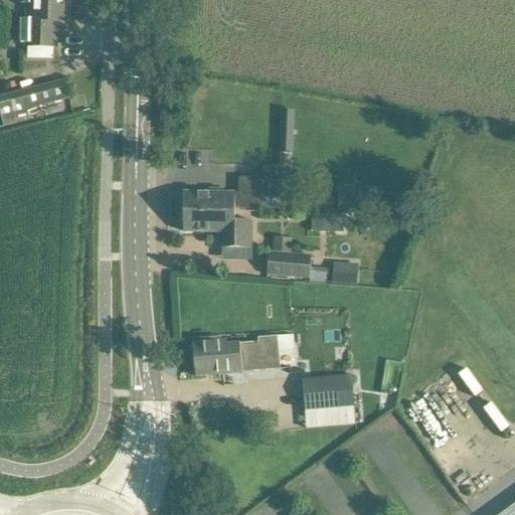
[(67,21),(67,0),(21,0),(21,3),(25,3),(25,19),(21,18),(20,42),(25,42),(24,45),(27,46),(55,46),(56,21),(67,21)]
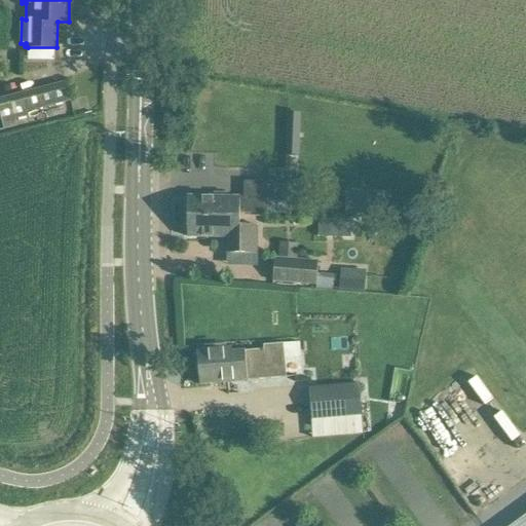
[(0,114),(4,129),(17,126),(15,120),(28,116),(27,112),(72,101),(68,85),(0,103),(0,114)]
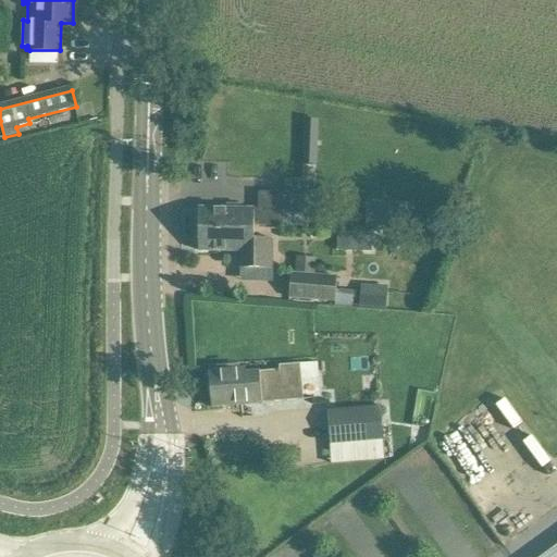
[(318,168),(321,122),(304,120),(299,166),(318,168)]
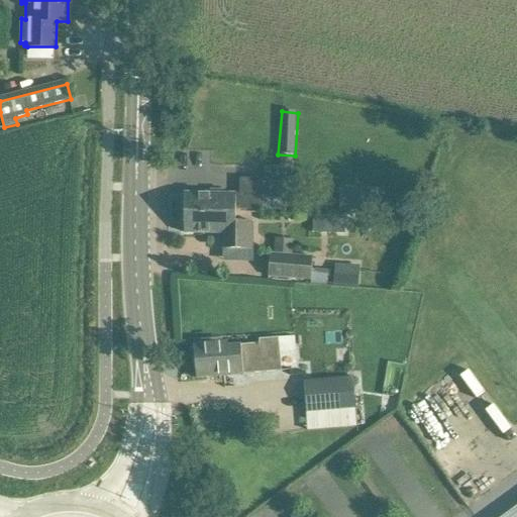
[(269,195),(268,179),(240,179),(240,194),(236,194),(185,193),(185,213),(236,213),(236,210),(263,210),(263,195),(269,195)]
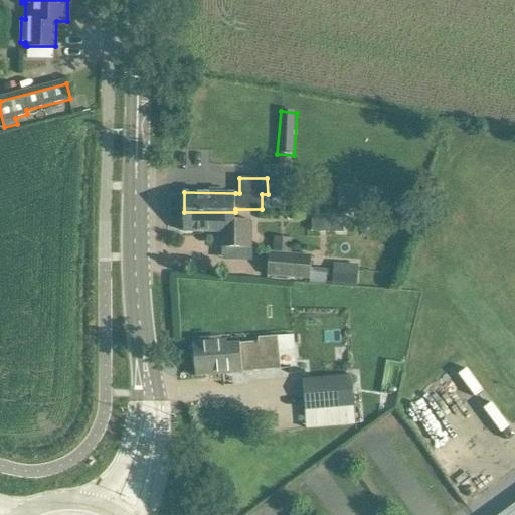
[(382,191),(340,191),(339,213),(382,214),(382,191)]
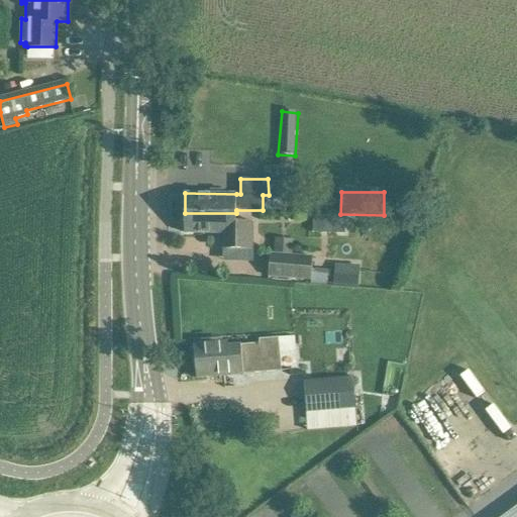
[(252,249),(253,228),(253,222),(236,221),(236,213),(185,213),(185,233),(225,233),(225,249),(252,249)]
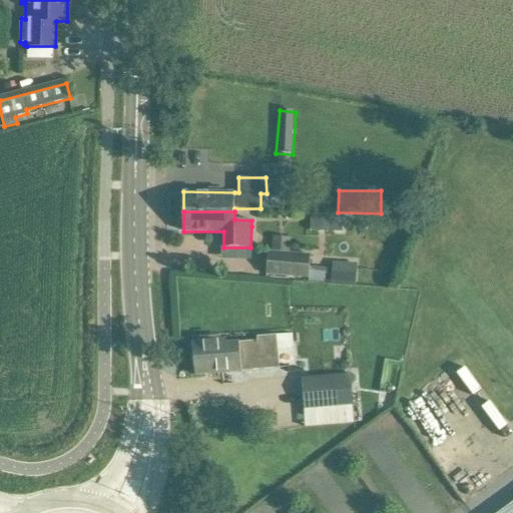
[(289,253),(291,238),(273,236),(272,252),(269,252),(267,275),(309,278),(309,283),(326,285),(327,270),(310,268),(311,255),(289,253)]
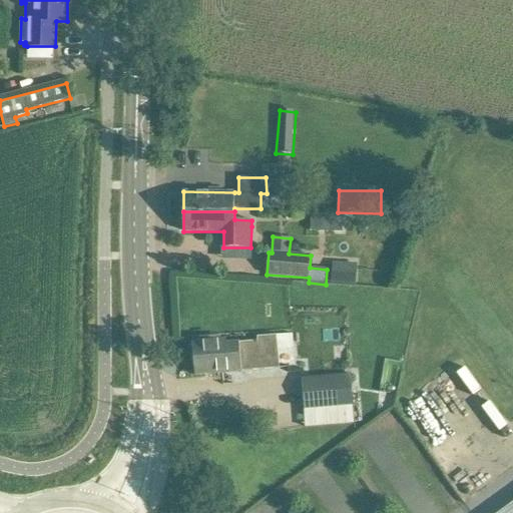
[(356,284),(356,263),(333,262),(332,283),(356,284)]
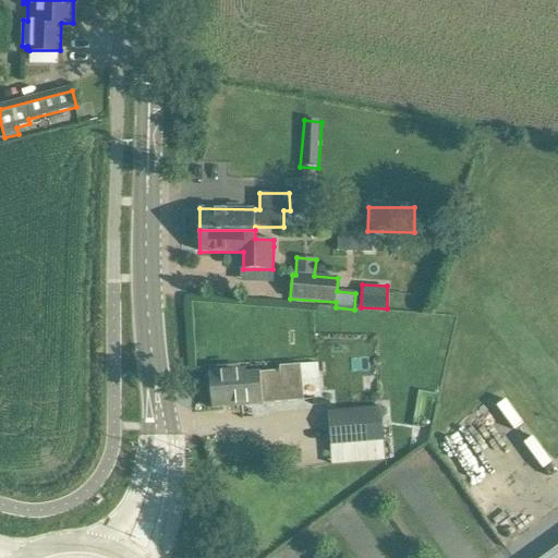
[(304,401),(301,365),(280,366),(280,371),(246,374),(246,370),(209,373),(213,409),(304,401)]
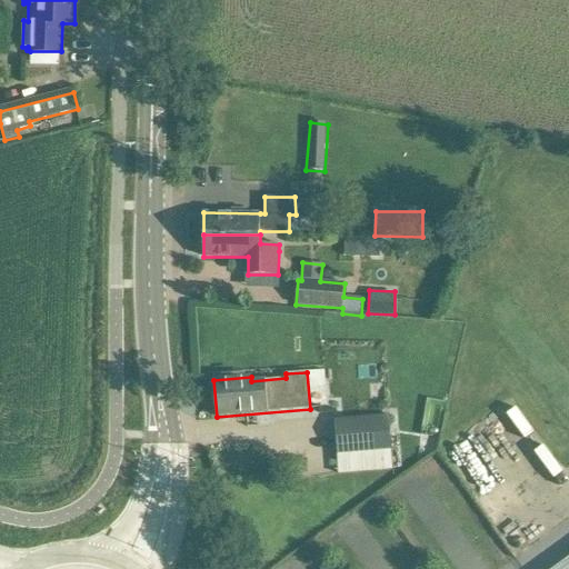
[(338,455),(391,450),(389,416),(335,419),(338,455)]
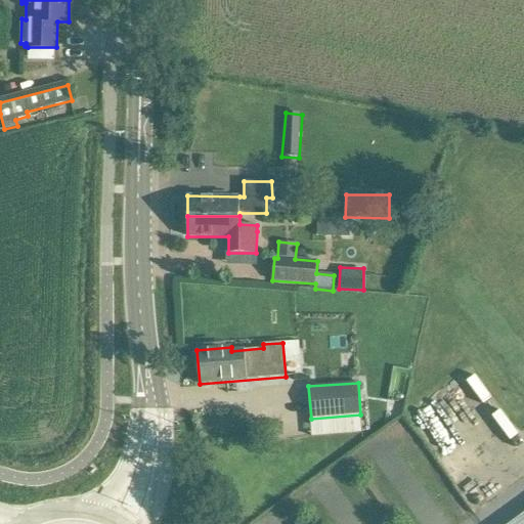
[(523,523),(523,514),(510,523),(523,523)]
